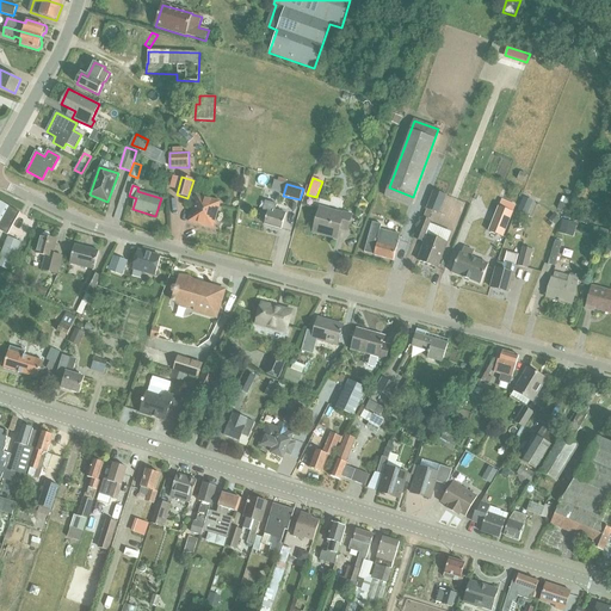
[(260,207),(265,209),(270,192),(265,190),(260,207)]
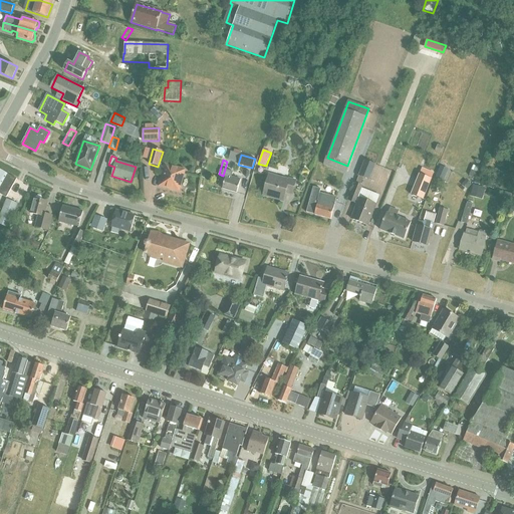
[(375,165),(364,160),(358,176),(369,180),(375,165)]
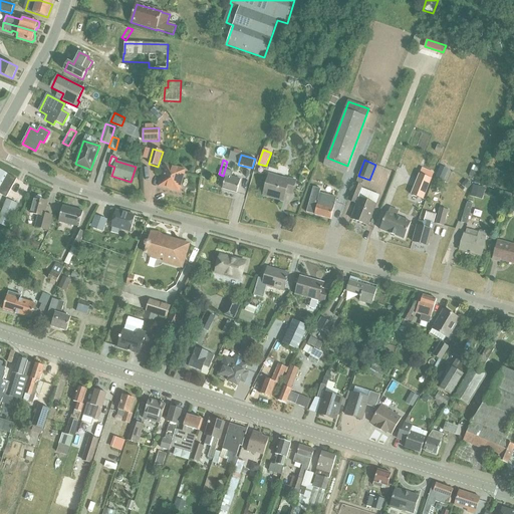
[(449,167),(441,164),(436,175),(444,179),(449,167)]
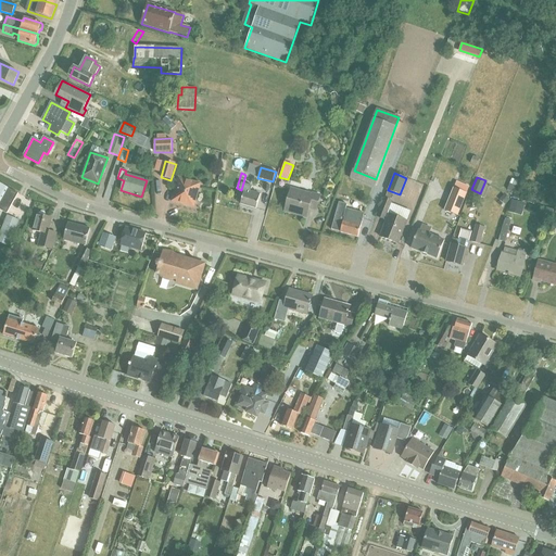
[(172,202),(194,209),(201,184),(178,178),(172,202)]
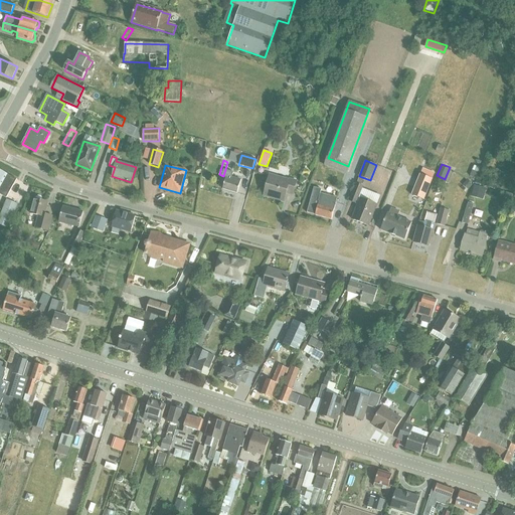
[(412,195),(423,199),(435,174),(423,169),(412,195)]
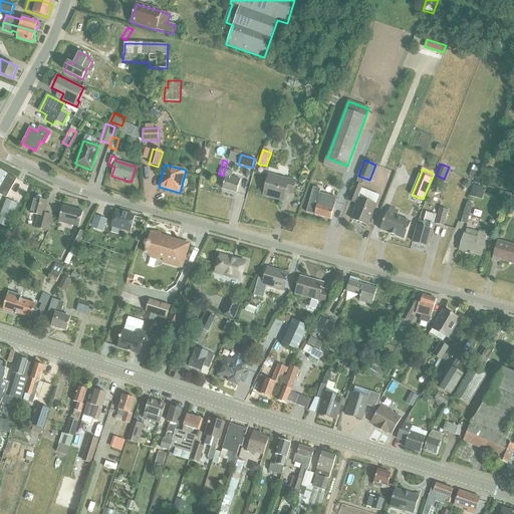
[(0,192),(4,195),(10,183),(14,185),(17,179),(7,174),(0,170),(0,192)]
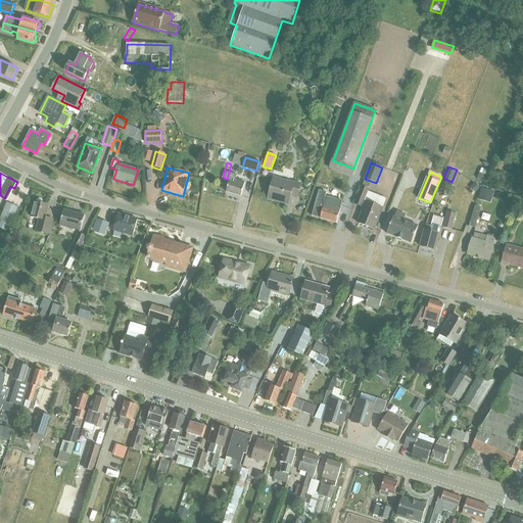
[(297,198),(301,184),(294,182),(293,184),(274,178),(268,199),(288,205),(291,196),(297,198)]
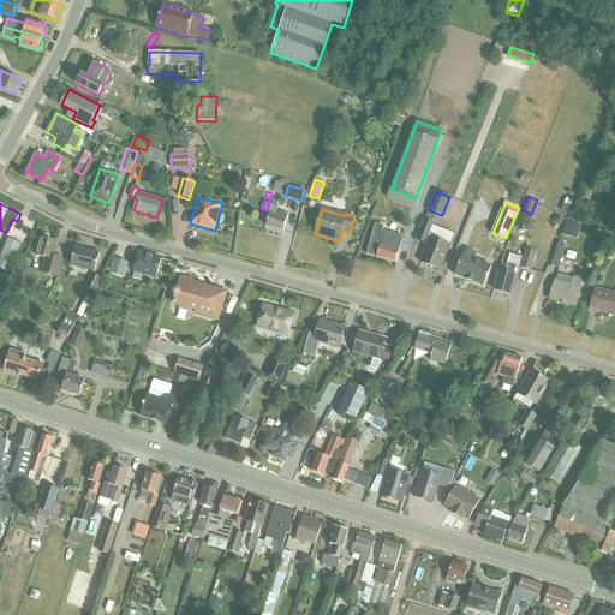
[(266,226),(284,231),(288,215),(278,212),(276,215),(270,213),(266,226)]
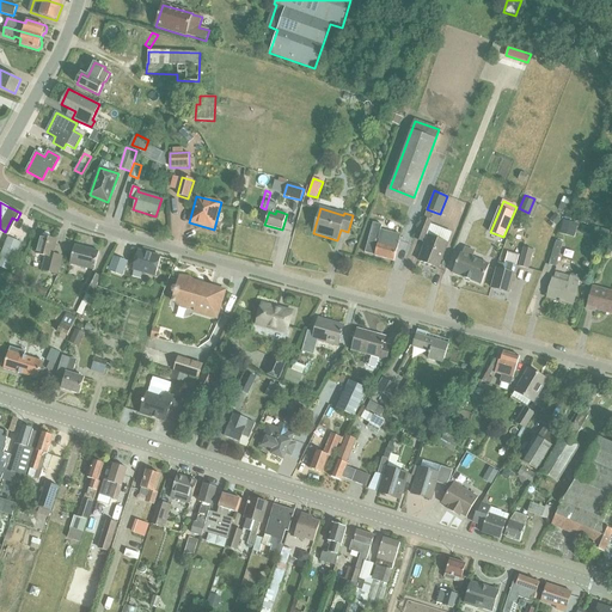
[(562,219),(556,213),(550,219),(556,225),(562,219)]
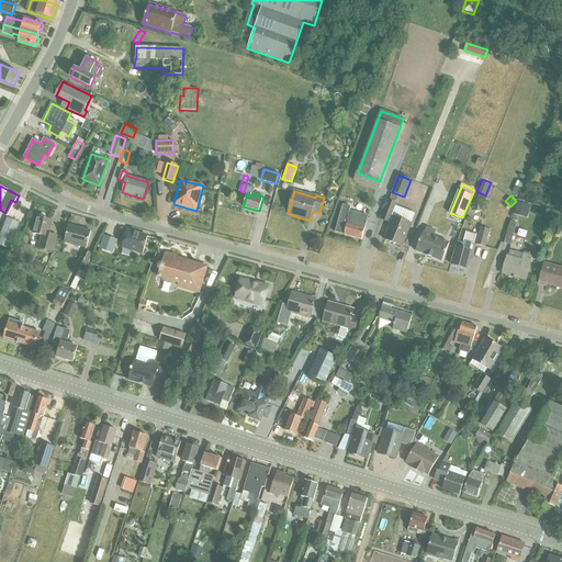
[(383,239),(402,247),(411,224),(393,216),(392,216),(391,216),(395,203),(389,201),(382,220),(389,222),(390,223),(383,239)]
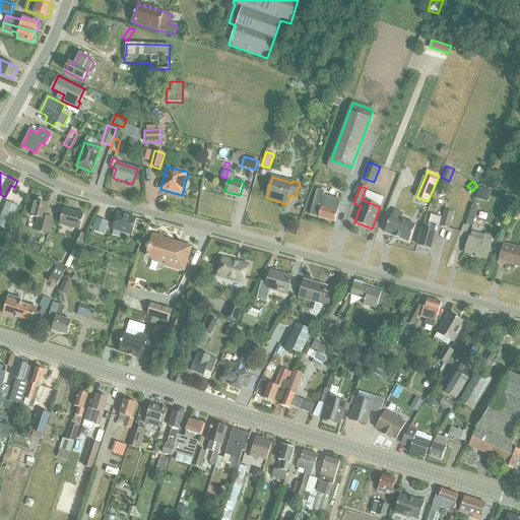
[(491,191),(478,187),(475,198),(488,202),(491,191)]
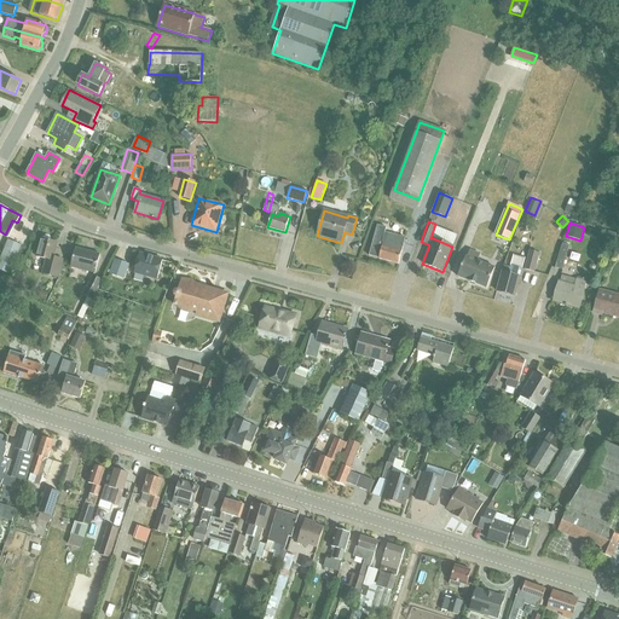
[(374,237),(369,255),(380,258),(380,259),(398,264),(399,264),(405,238),(385,232),(386,229),(376,225),(372,237),(374,237)]
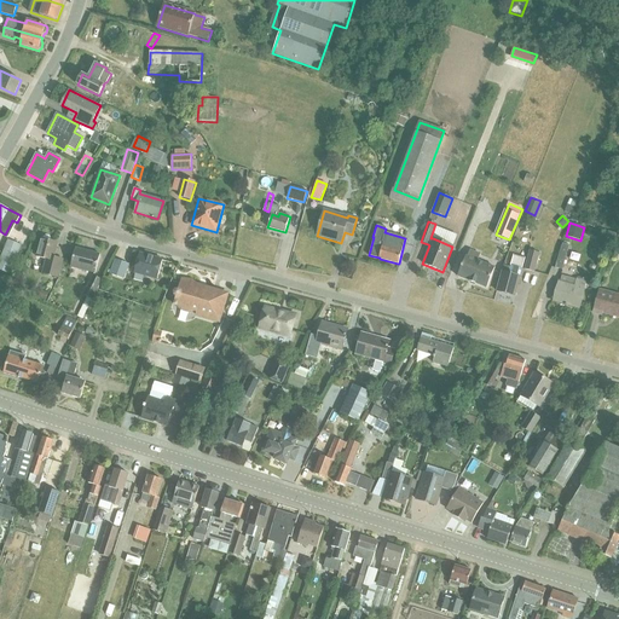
[(599,229),(590,225),(588,232),(596,236),(599,229)]
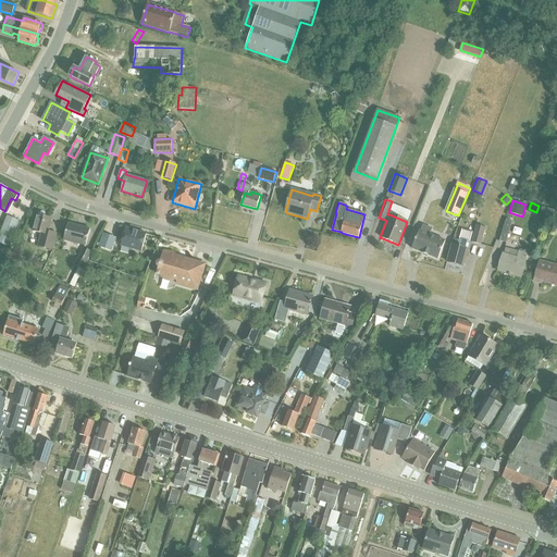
[(39,213),(38,215),(36,214),(33,231),(41,233),(38,246),(52,250),(57,234),(49,232),(52,219),(46,218),(46,215),(45,212),(41,211),(39,213)]
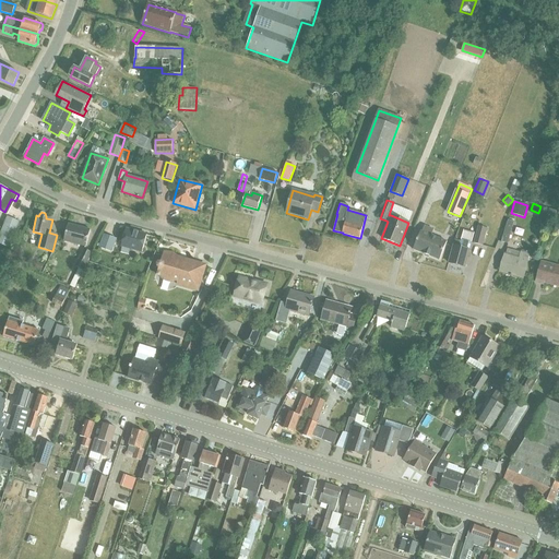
[(7,216),(0,234),(0,244),(9,248),(20,222),(7,216)]
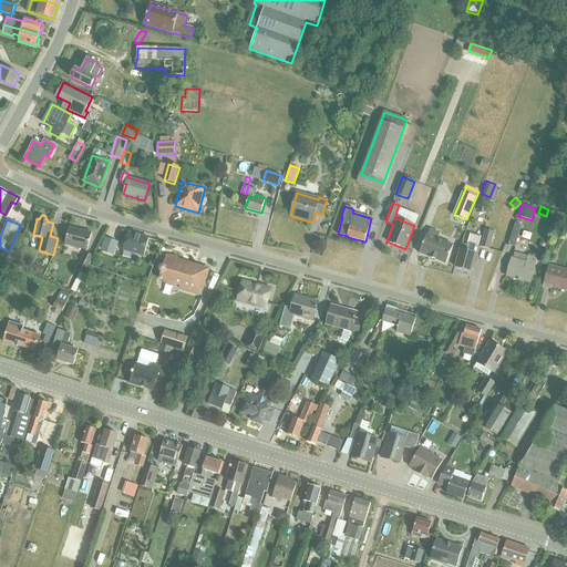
[(509,245),(515,247),(522,226),(515,224),(509,245)]
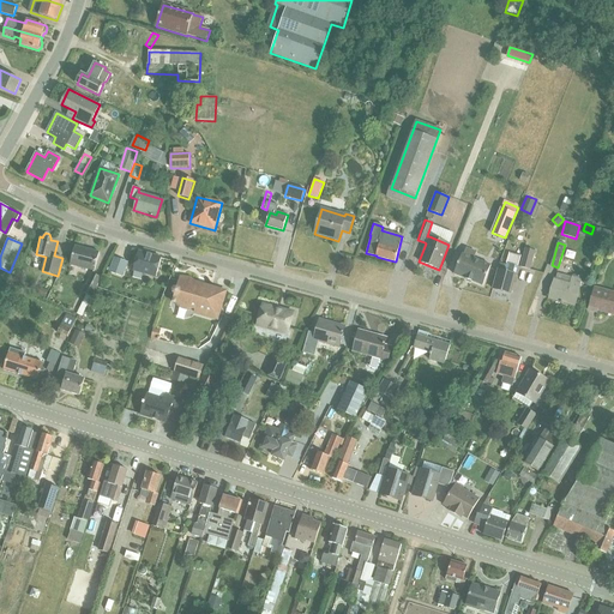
[(70,265),(95,271),(100,253),(74,246),(70,265)]
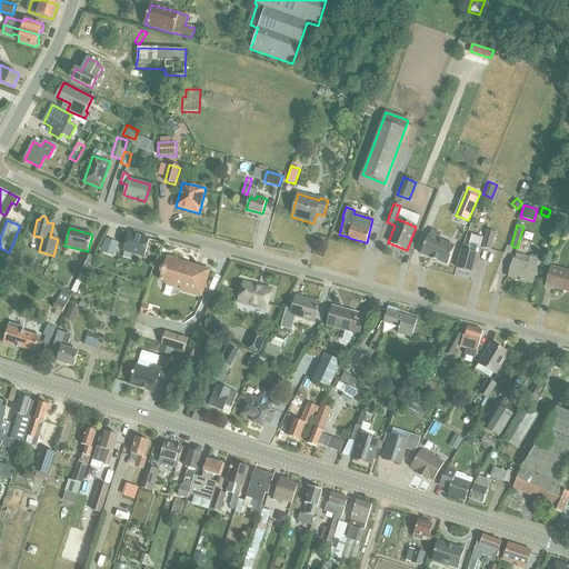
[(496,233),(487,230),(482,248),(491,250),(496,233)]
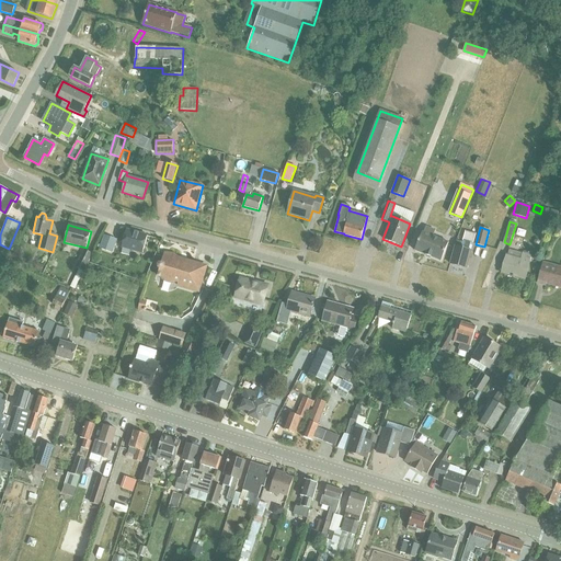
[(465,238),(476,241),(478,231),(467,229),(465,238)]
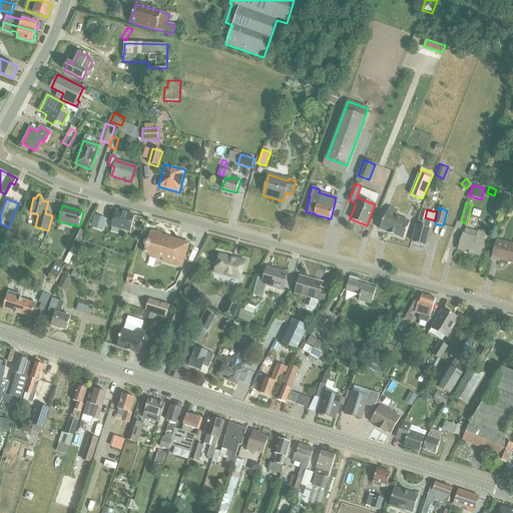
[(111,226),(130,231),(135,216),(115,210),(111,226)]
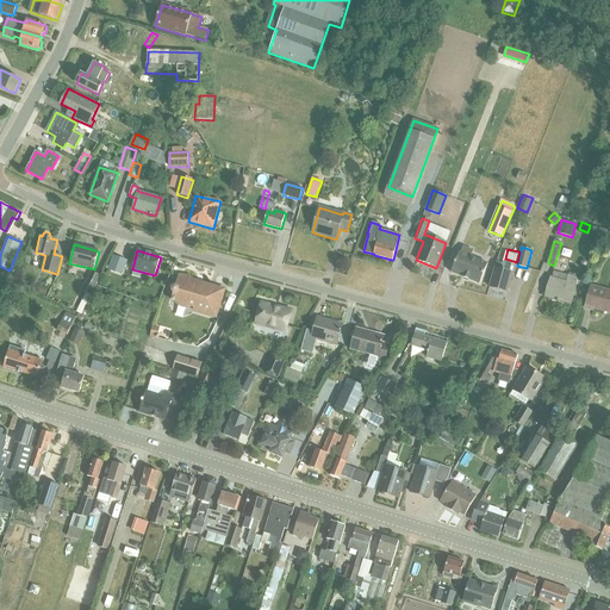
[(487,265),(459,253),(452,273),(464,278),(462,278),(468,280),(479,285),(487,265)]
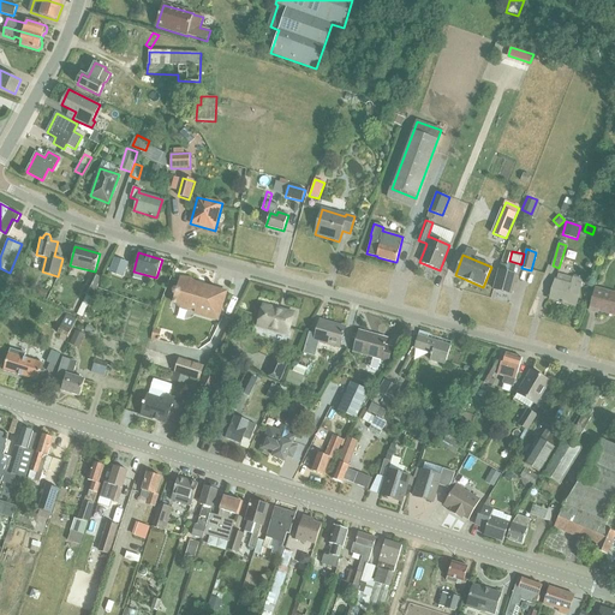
[(109,273),(123,278),(127,264),(114,260),(109,273)]
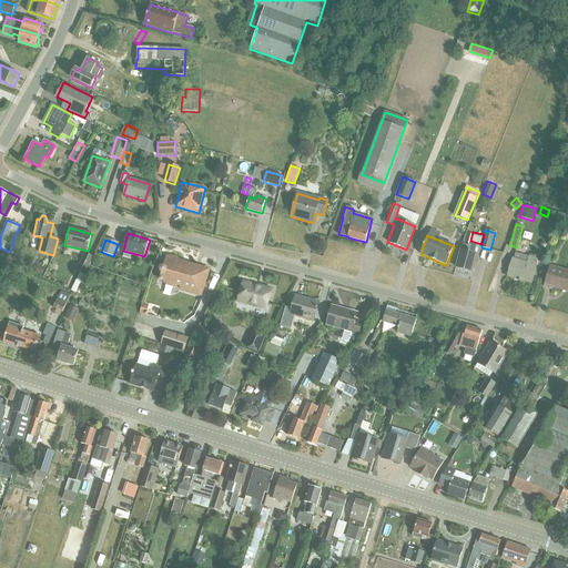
[(462,244),(460,246),(455,267),(473,272),(477,254),(478,246),(468,244),(468,245),(462,244)]
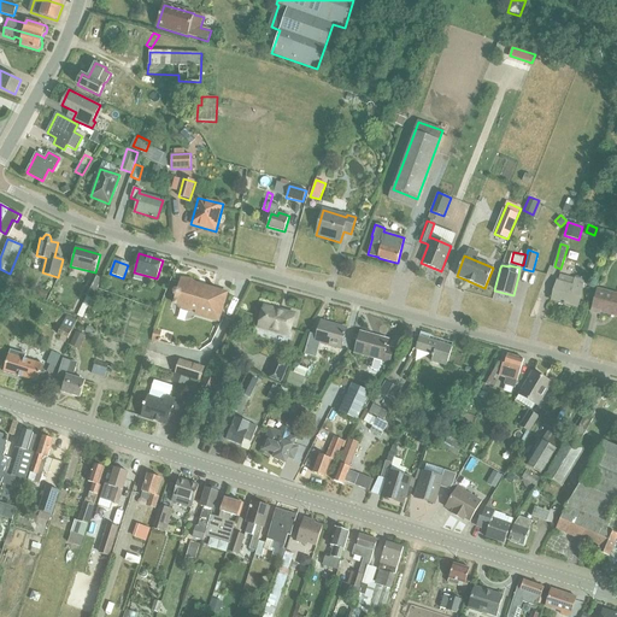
[(83,294),(87,297),(77,316),(82,318),(92,299),(101,278),(93,275),(83,294)]
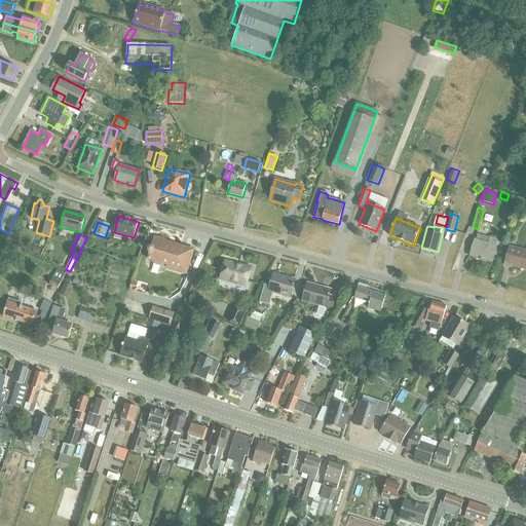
[(471,257),(492,263),(498,239),(491,237),(489,243),(476,239),(471,257)]
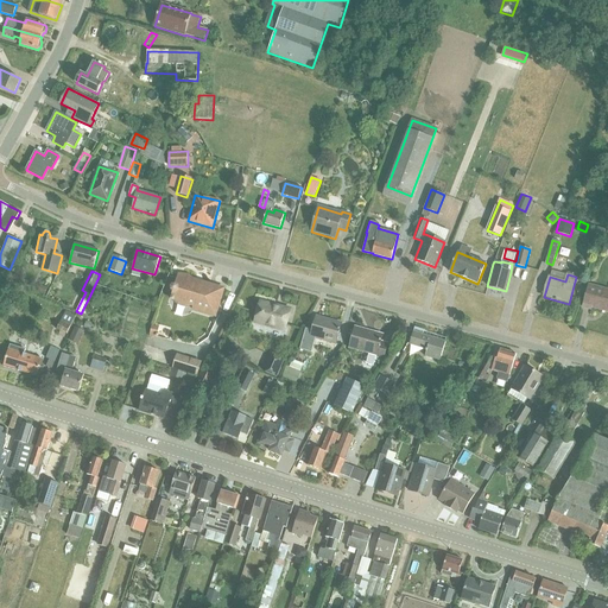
[(172,292),(173,292),(171,299),(173,301),(176,303),(178,305),(185,306),(189,306),(191,305),(194,306),(192,310),(215,317),(223,289),(178,276),(176,286),(175,286),(173,286),(172,287),(171,287),(171,289),(171,290),(172,291),(172,292)]
